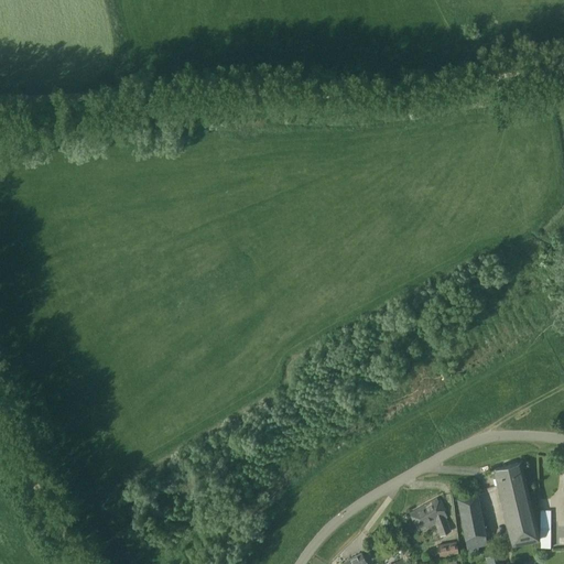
[(537,528),(521,462),(494,468),(509,534),(537,528)]
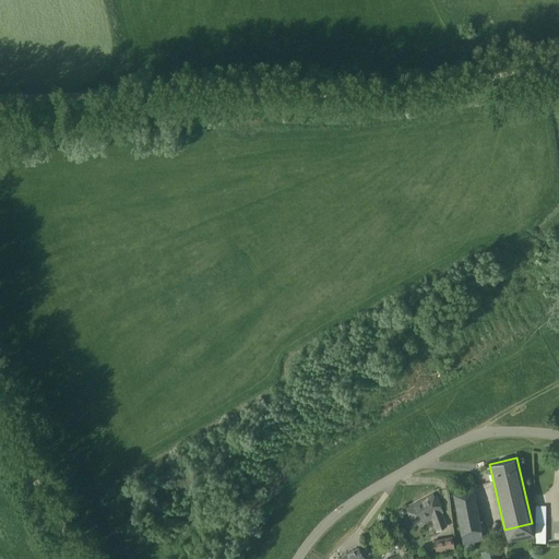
[(433,494),(406,509),(411,518),(415,523),(421,520),(423,522),(430,519),(436,531),(447,526),(442,513),(443,512),(433,494)]
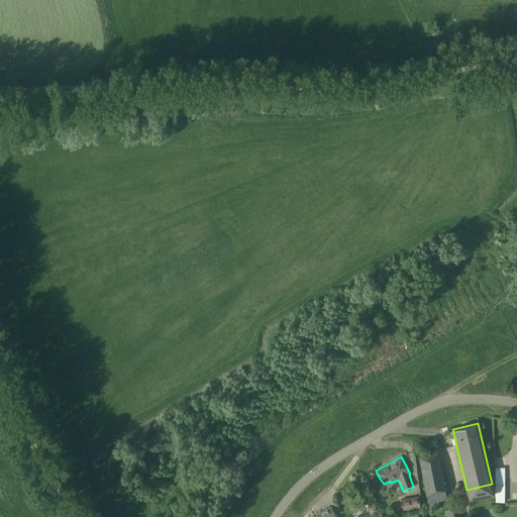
[(440,466),(421,469),(428,503),(438,501),(446,499),(440,466)]
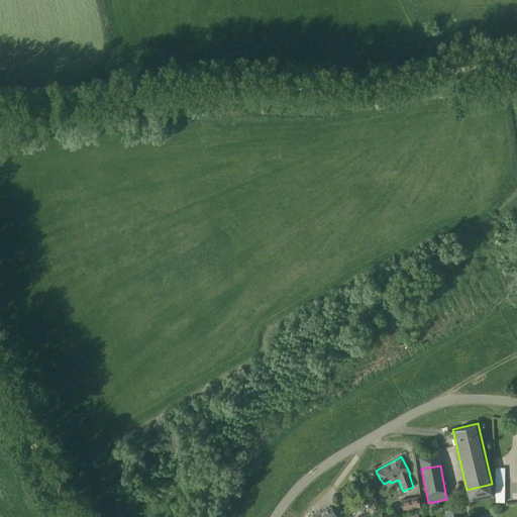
[(495,468),(495,485),(504,485),(504,468),(495,468)]
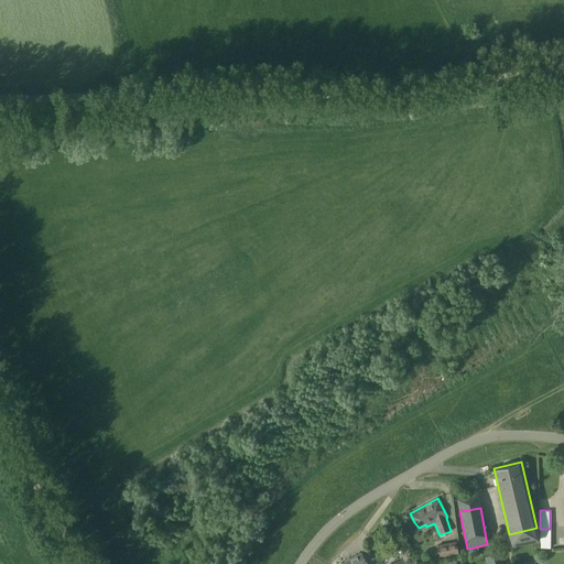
[(455,542),(437,545),(440,556),(457,553),(455,542)]
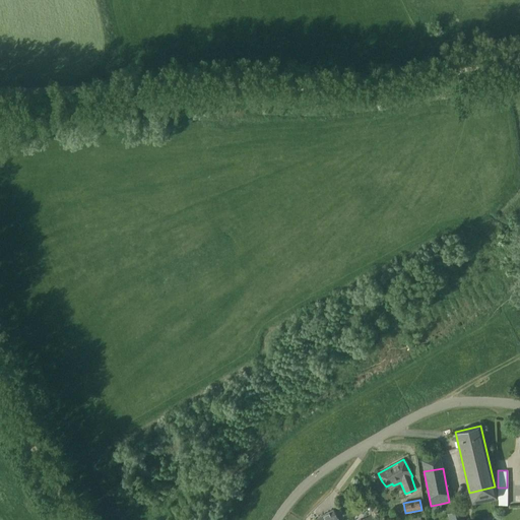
[(336,519),(335,517),(336,517),(332,510),(318,517),(319,519),(336,519)]
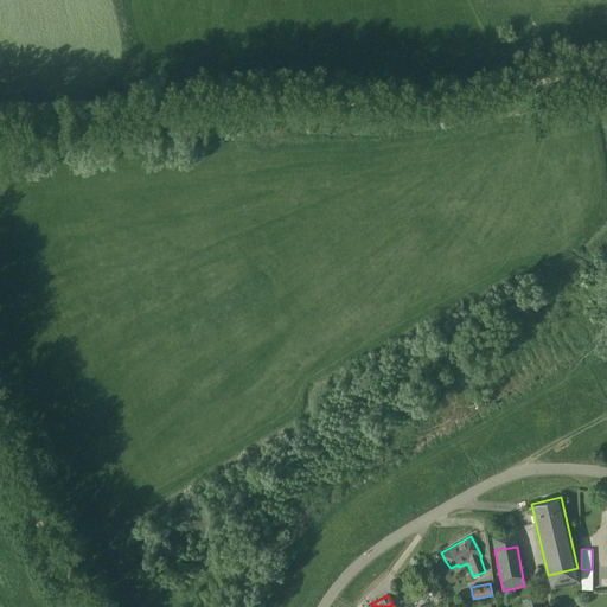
[(535,596),(522,599),(523,606),(542,606),(540,595),(535,596)]
